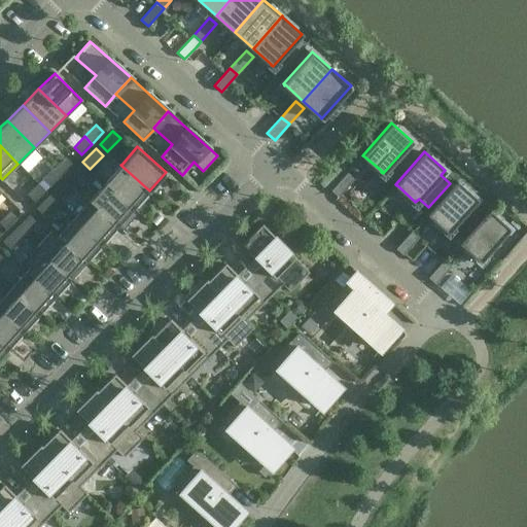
[(50,185),(72,164),(65,156),(42,178),(50,185)]
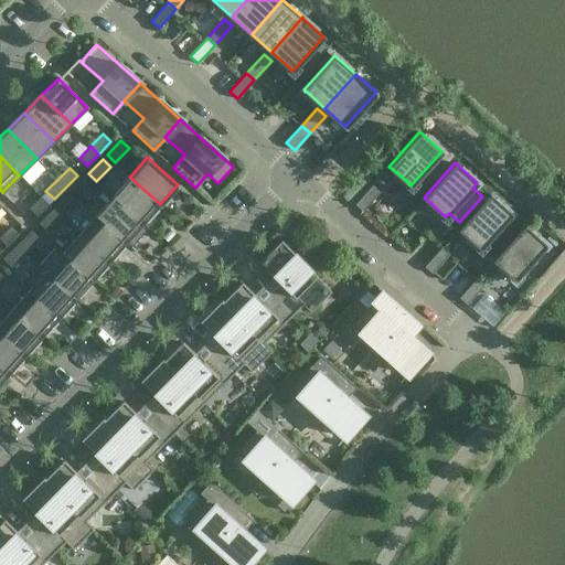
[(88,173),(74,187),(83,194),(96,181),(88,173)]
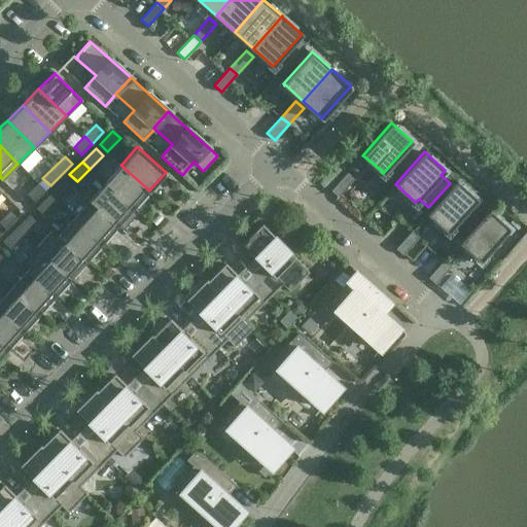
[(134,208),(149,190),(120,165),(105,182),(134,208)]
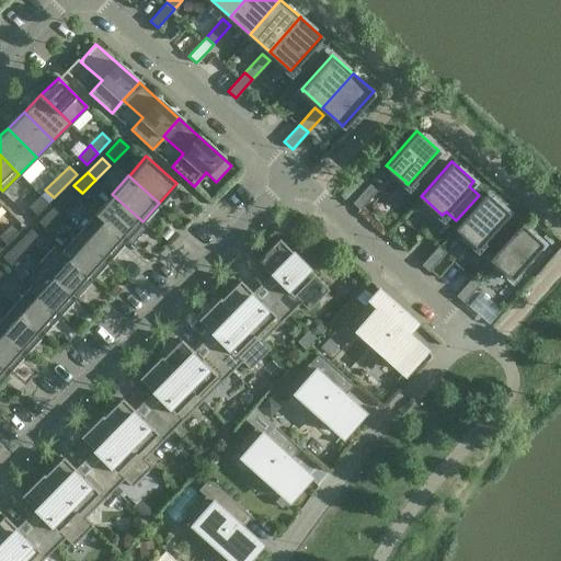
[(369,183),(353,203),(361,209),(377,191),(369,183)]
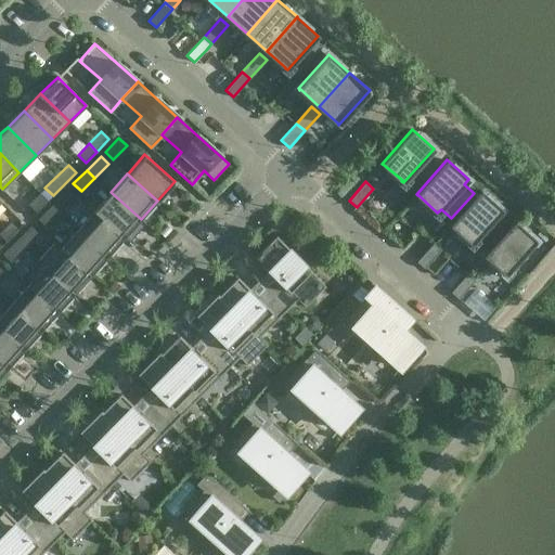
[(502,209),(480,190),(450,224),(452,226),(470,242),(469,242),(472,243),(475,240),(485,248),(507,222),(498,215),(502,209)]
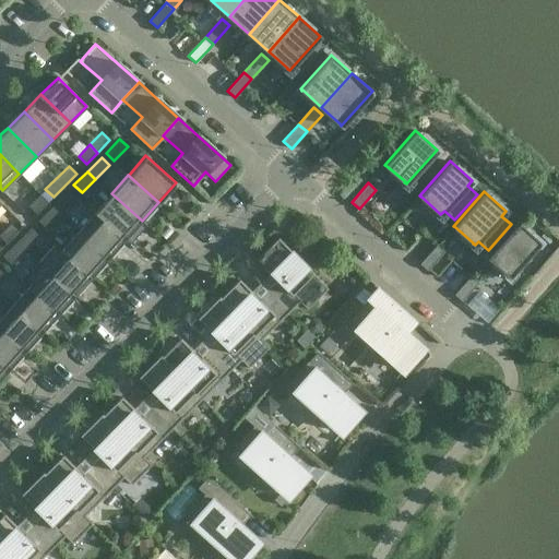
[(67,192),(51,206),(60,214),(74,200),(67,192)]
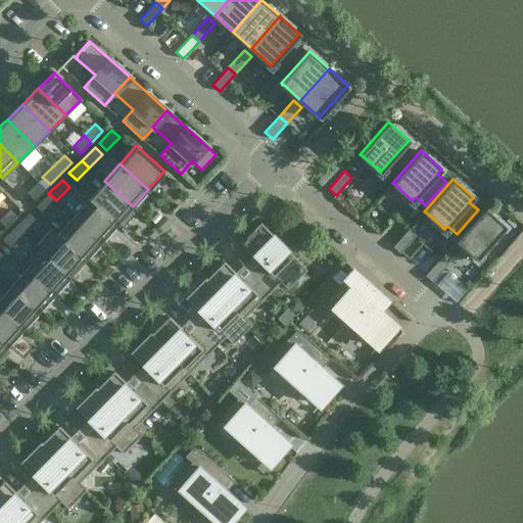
[(133,206),(104,181),(89,198),(117,224),(133,206)]
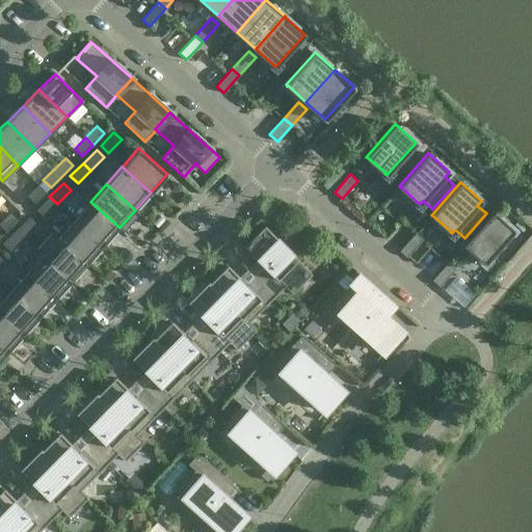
[(38,185),(27,195),(34,204),(46,192),(38,185)]
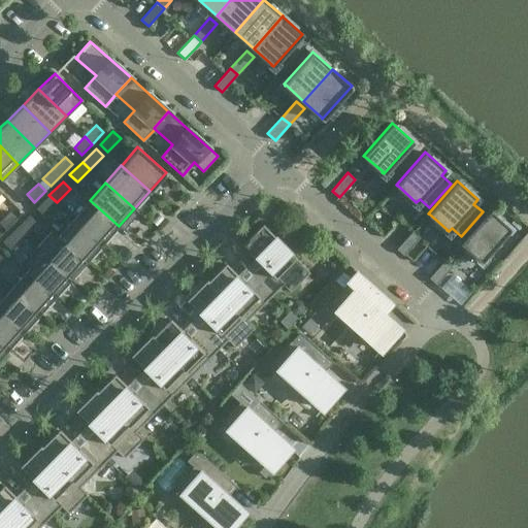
[(48,195),(36,208),(43,216),(57,202),(48,195)]
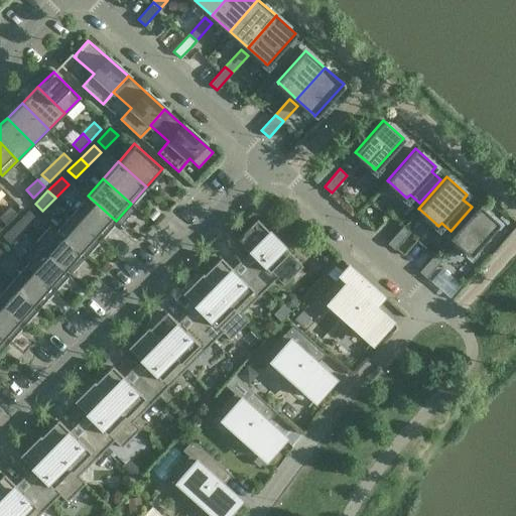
[(100,238),(116,221),(88,196),(73,213),(100,238)]
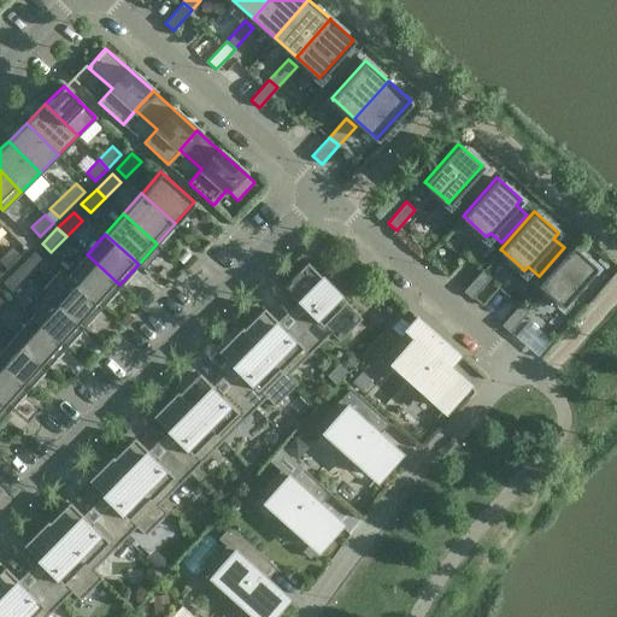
[(595,266),(571,245),(538,283),(540,285),(560,303),(562,304),(595,266)]
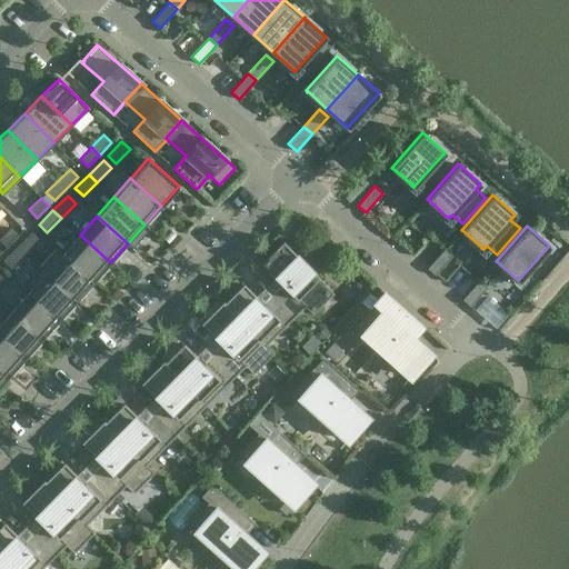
[(19,236),(11,228),(0,238),(0,240),(7,248),(19,236)]
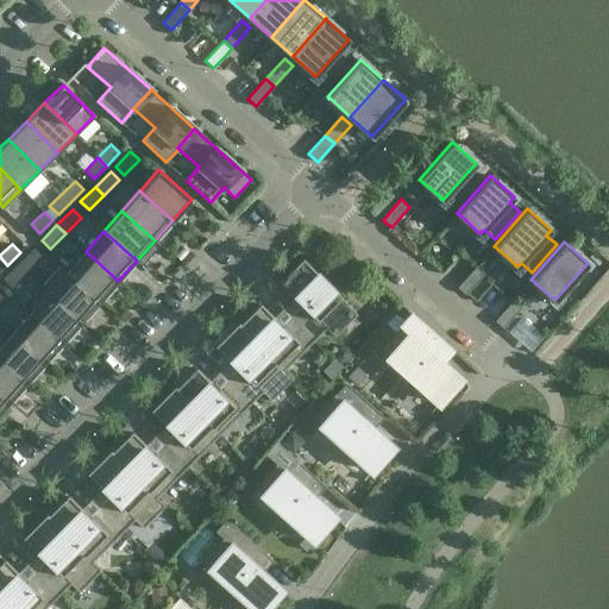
[(33,249),(18,264),(26,271),(42,257),(33,249)]
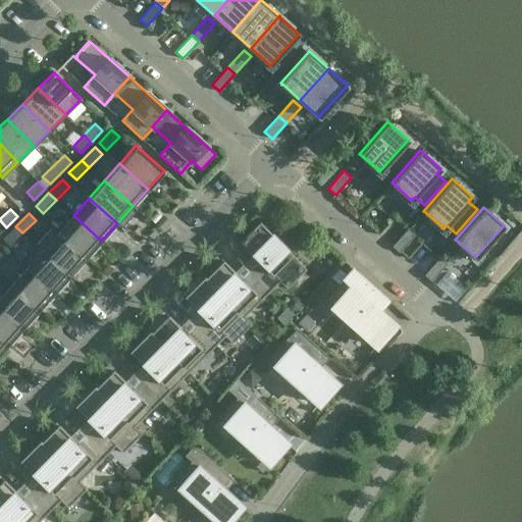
[(86,258),(101,241),(73,215),(58,231),(52,226),(51,227),(86,258)]
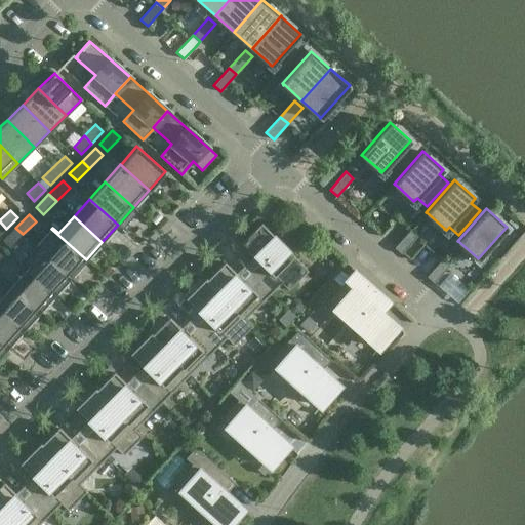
[(263,265),(253,274),(272,292),(281,283),(288,290),(308,271),(260,224),(241,243),(263,265)]
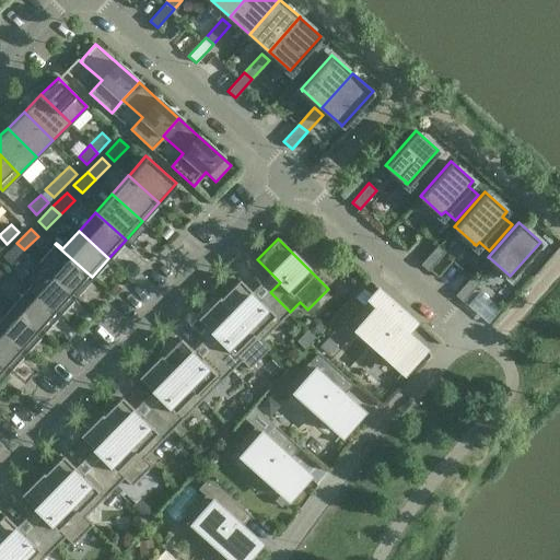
[(24,249),(16,243),(2,256),(11,264),(24,249)]
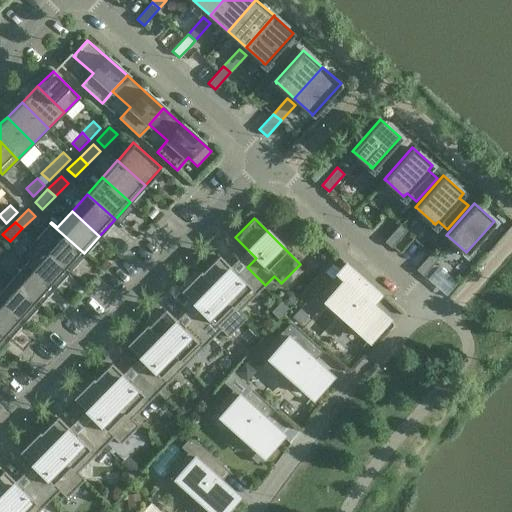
[(84,253),(50,223),(35,240),(69,270),(84,253)]
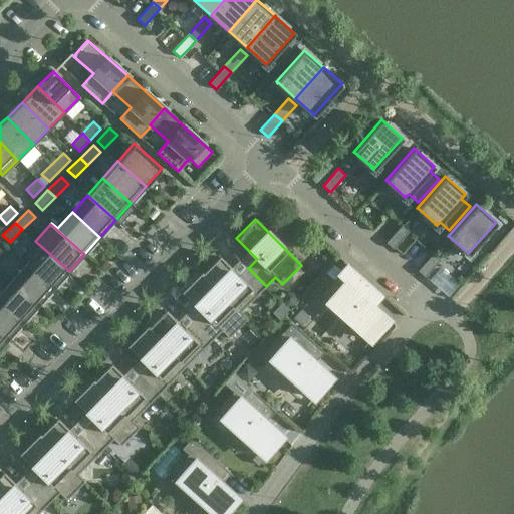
[(402,225),(386,242),(394,249),(409,231),(402,225)]
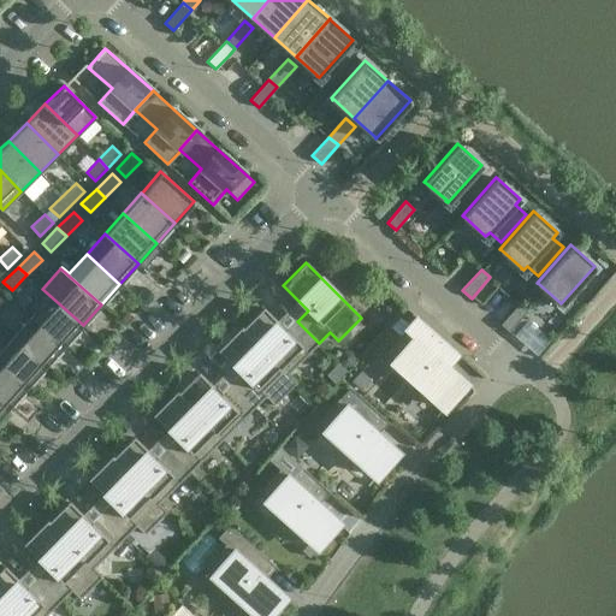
[(83,325),(42,289),(24,309),(65,345),(83,325)]
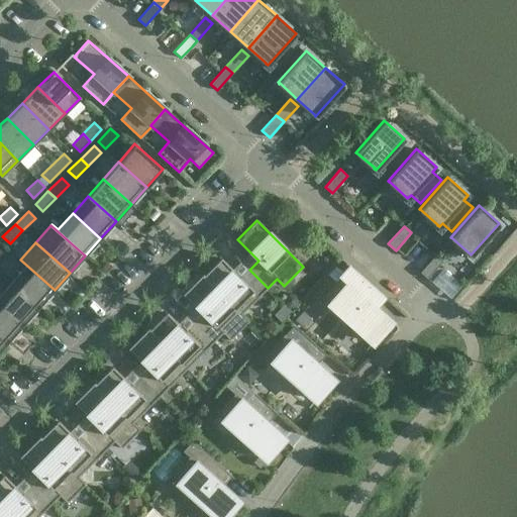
[(435,254),(420,272),(427,279),(442,261),(435,254)]
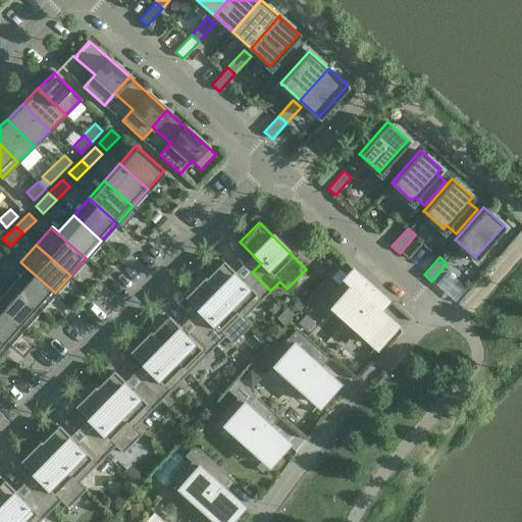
[(244,317),(270,291),(252,272),(244,281),(223,261),(206,278),(205,279),(250,325),(251,324),(244,317)]
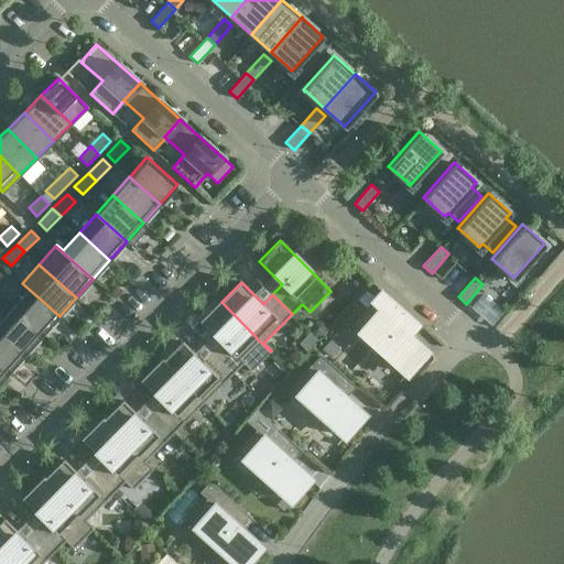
[(42,335),(60,316),(22,283),(21,284),(28,290),(12,307),(42,335)]
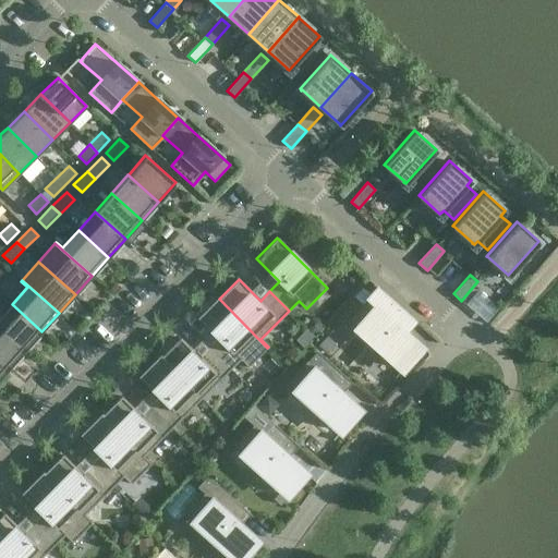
[(377,289),(350,319),(402,367),(393,377),(395,378),(424,346),(422,344),(422,346),(400,326),(408,316),(415,323),(416,322),(373,282),(372,283),(377,289)]
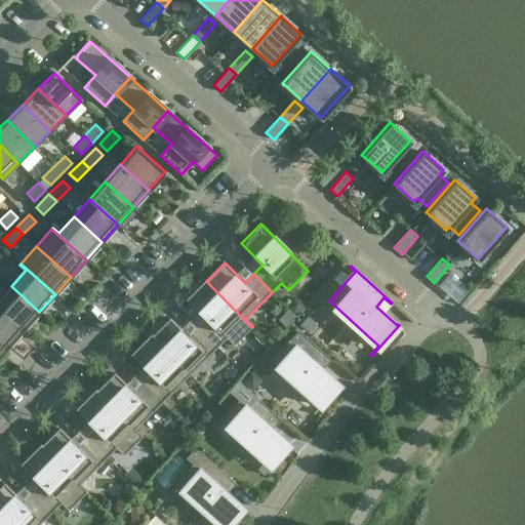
[(206,281),(207,280),(206,279),(187,298),(208,320),(199,329),(216,347),(227,337),(233,345),(251,327),(206,281)]
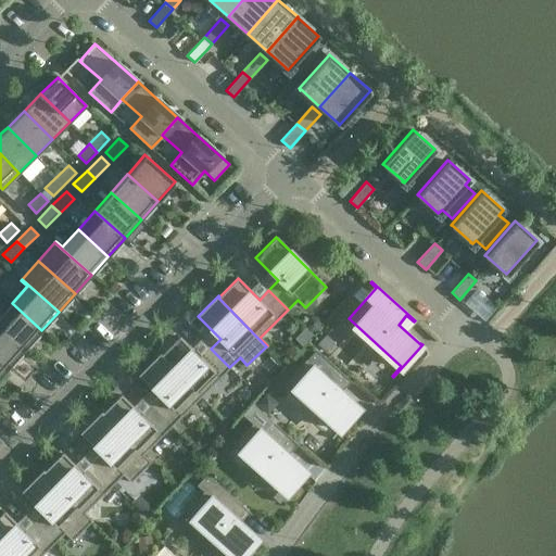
[(0,326),(25,349),(41,330),(12,303),(0,316),(0,326)]
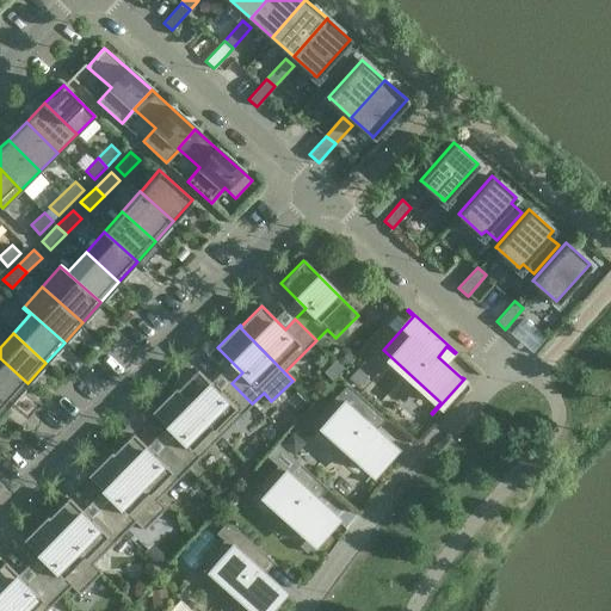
[(28,383),(0,358),(0,395),(10,403),(28,383)]
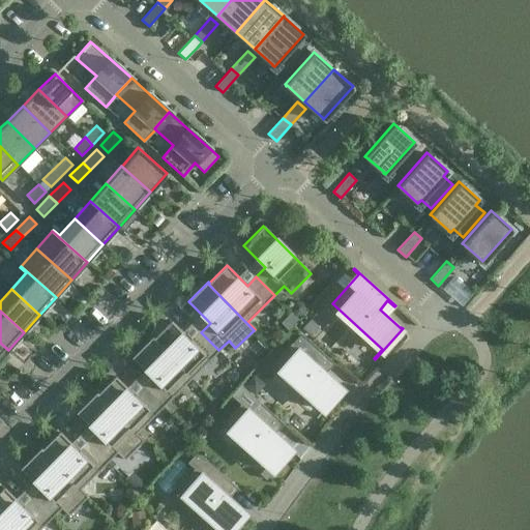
[(218,350),(201,332),(192,342),(171,321),(153,339),(152,340),(192,378),(218,350)]
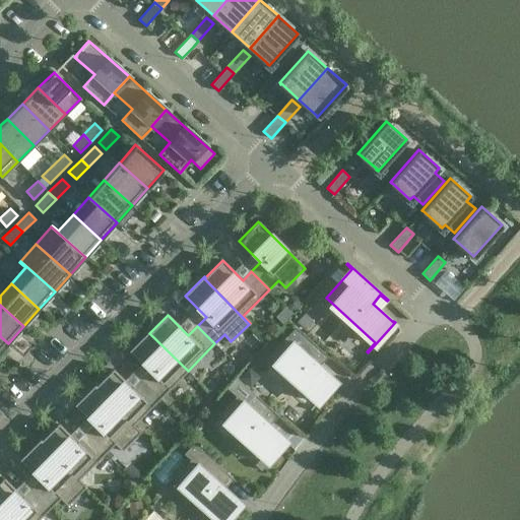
[(291,325),(294,327),(268,355),(287,373),(283,376),(298,389),(301,385),(318,400),(310,409),(311,410),(337,380),(336,379),(335,380),(315,362),(323,352),(329,359),(330,358),(293,324),(291,325)]
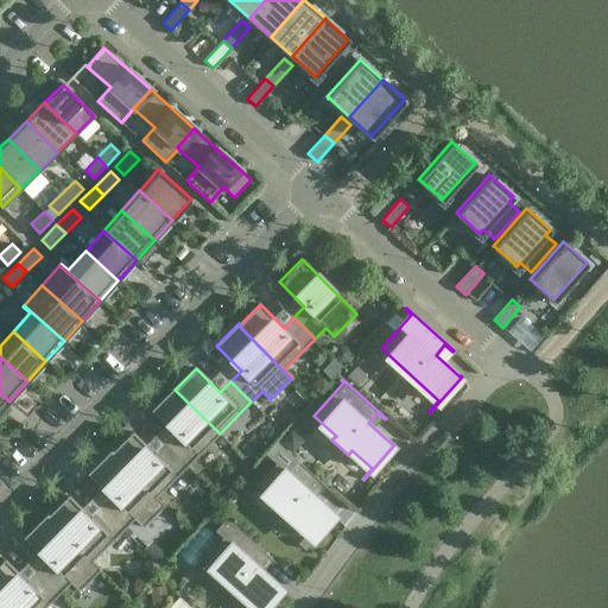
[(175,390),(176,388),(175,386),(152,409),(177,434),(166,444),(188,466),(220,434),(175,390)]
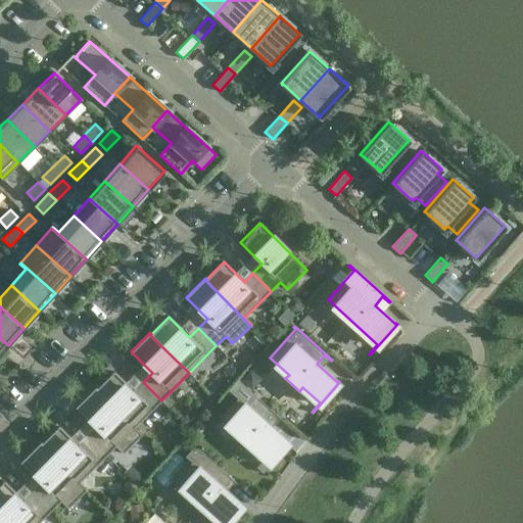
[(135,427),(161,400),(143,382),(134,391),(113,371),(96,388),(95,389),(141,435),(142,434),(135,427)]
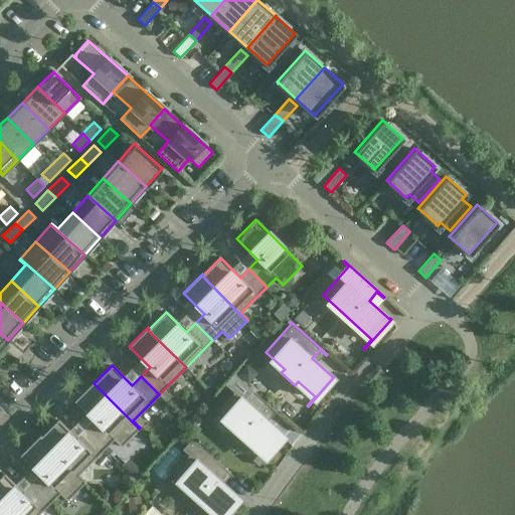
[(235,390),(234,391),(216,410),(266,455),(258,465),(259,465),(285,435),(284,434),(283,435),(263,416),(271,407),(277,413),(278,412),(234,374),(226,382),(235,390)]
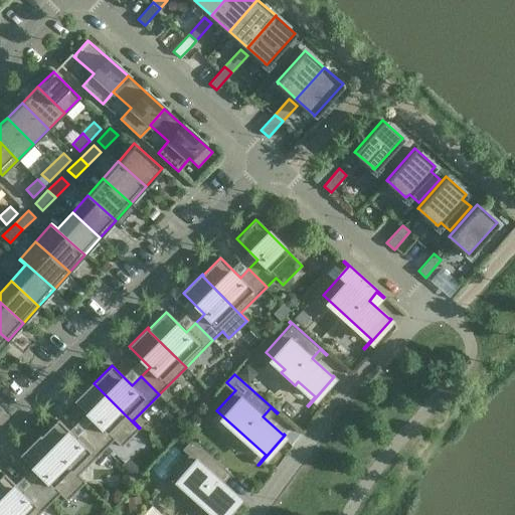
[(94,383),(95,382),(94,381),(74,400),(96,421),(87,431),(105,449),(114,440),(121,447),(139,428),(94,383)]
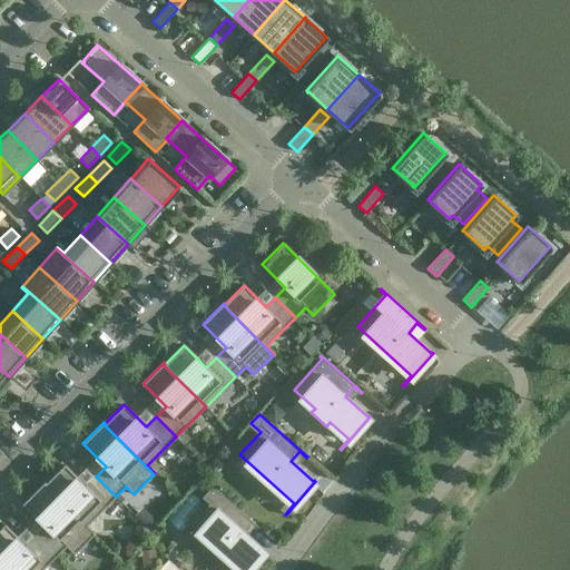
[(105,508),(116,497),(96,477),(86,487),(64,464),(46,483),(87,526),(105,508)]
